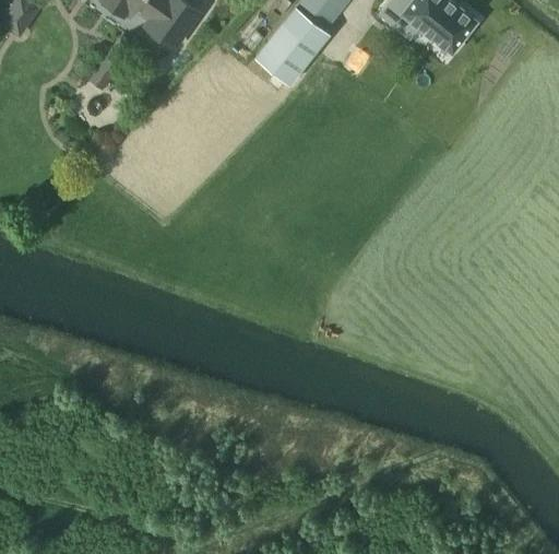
[(102,0),(100,1),(122,16),(129,7),(134,11),(137,9),(152,21),(145,30),(173,48),(198,13),(179,0),(102,0)]
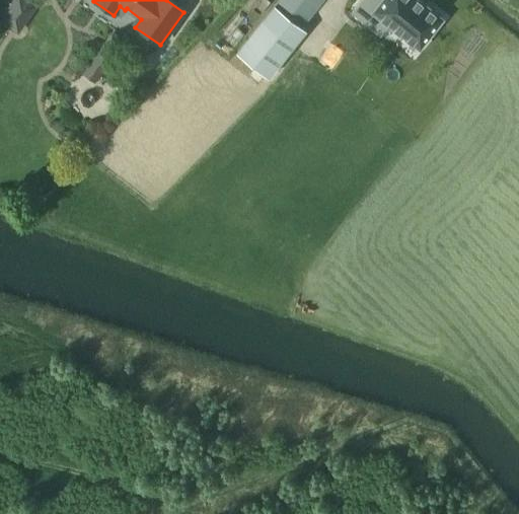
[(324,0),(280,0),(236,55),(269,80),(305,33),(294,25),(305,12),(311,17),(324,0)]
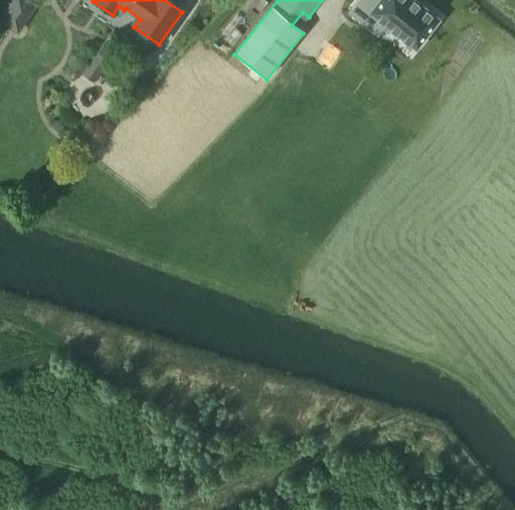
[(360,0),(349,15),(362,26),(371,15),(385,26),(416,50),(439,22),(410,0),(360,0)]
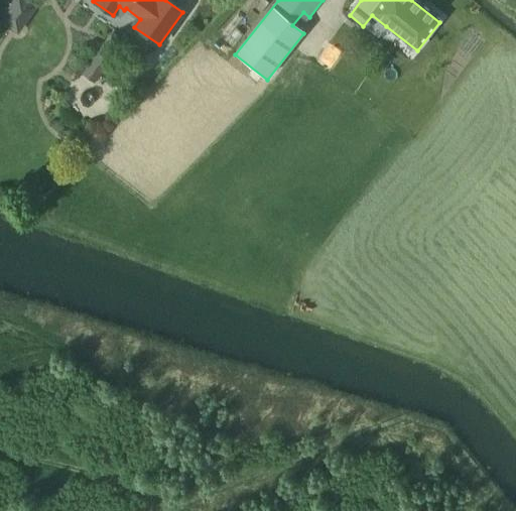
[(6,15),(1,23),(17,34),(22,27),(6,15)]
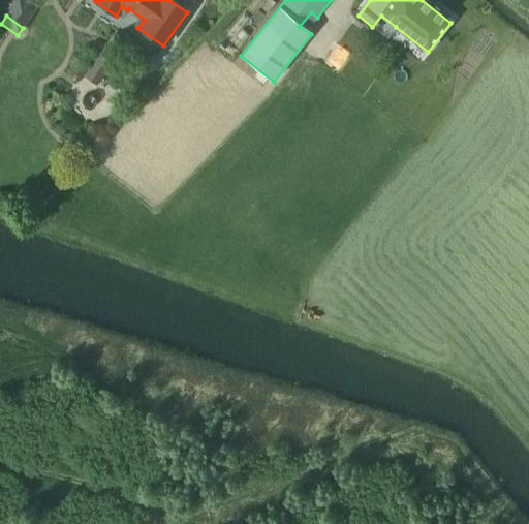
[(240,58),(234,65),(252,80),(258,72),(240,58)]
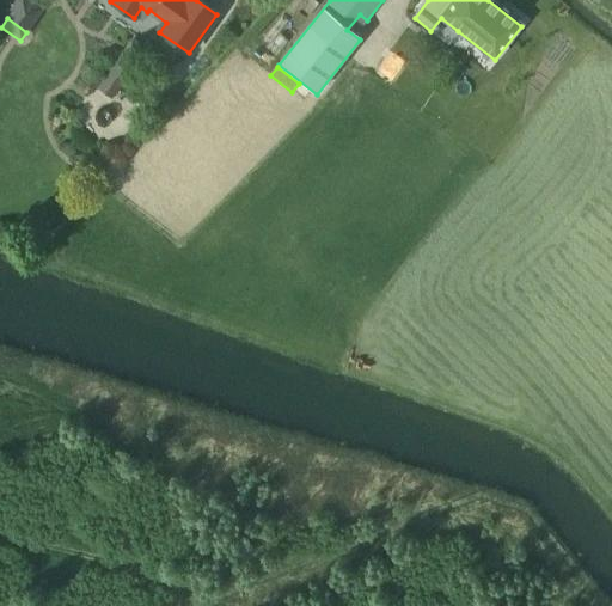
[(458,74),(450,85),(463,95),(471,84),(458,75),(458,74)]
